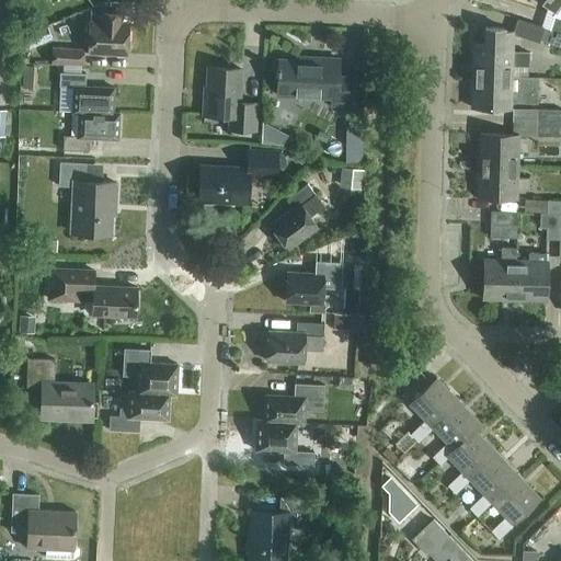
[(560,6),(560,0),(539,0),(556,13),(560,6)]
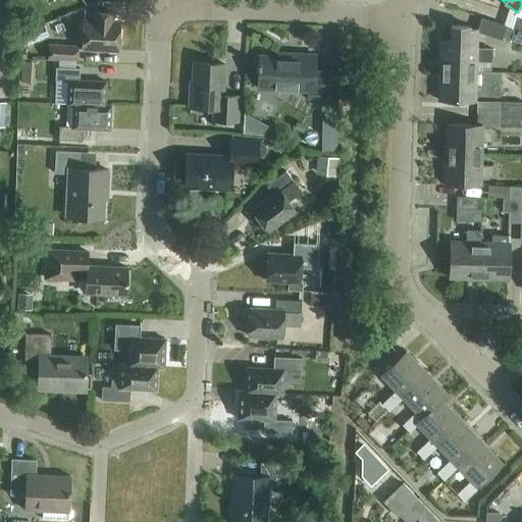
[(99,12),(98,21),(84,21),(82,49),(118,51),(119,22),(112,22),(113,13),(99,12)]
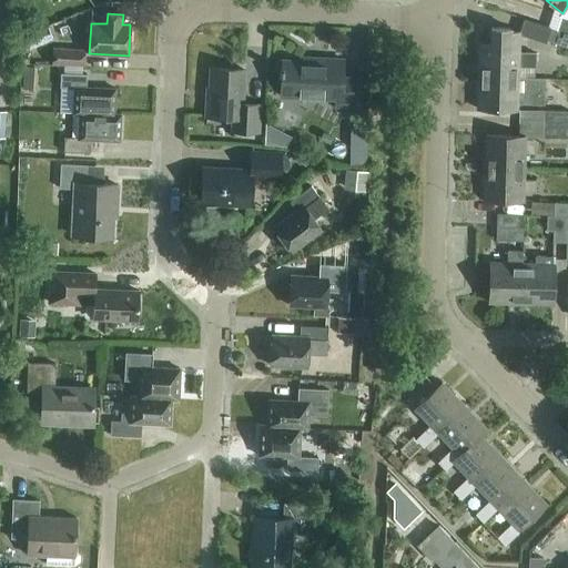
[(567,20),(560,18),(557,30),(567,33),(567,20)]
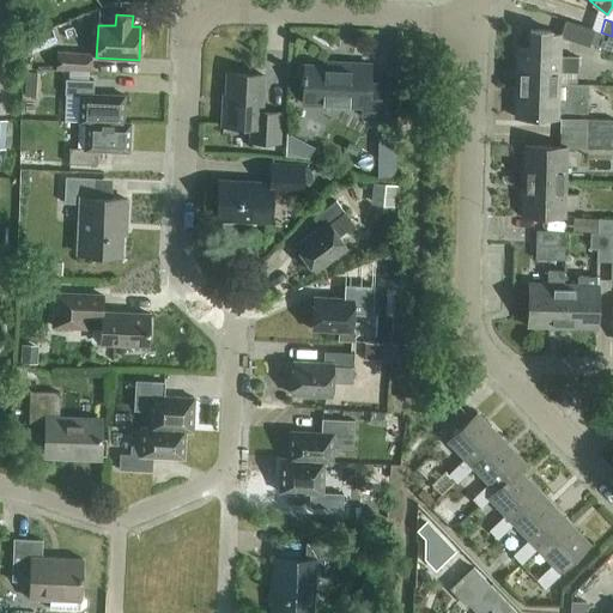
[(574,40),(612,52),(612,36),(601,32),(577,25),(574,40)]
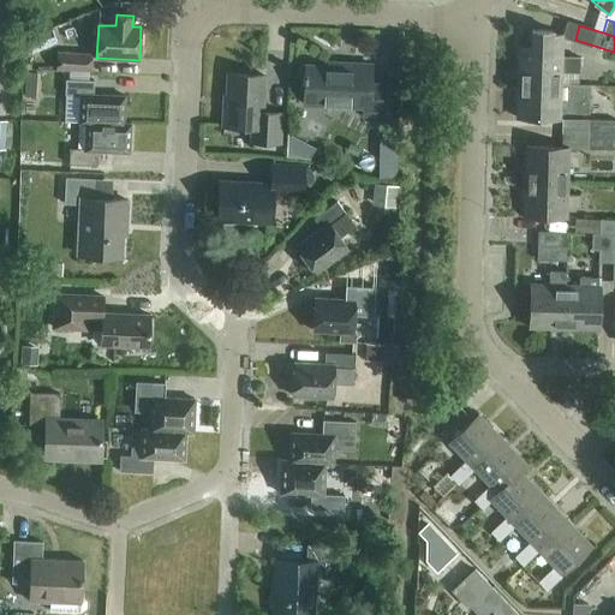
[(518,48),(517,83),(560,85),(561,72),(579,73),(580,58),(562,58),(562,35),(553,35),(553,31),(531,31),(530,49),(518,48)]
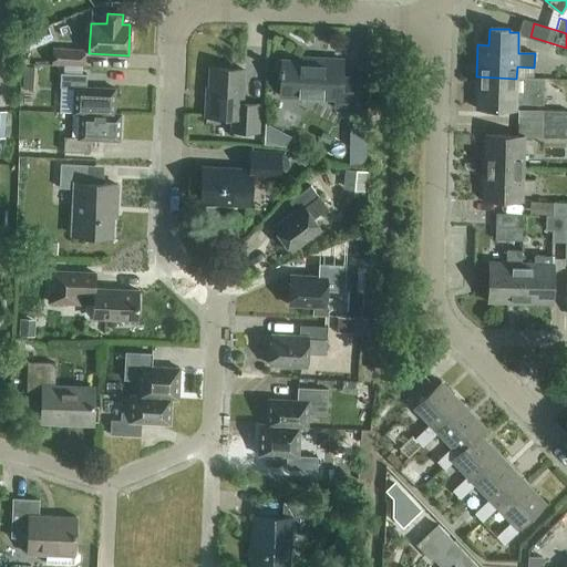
[(40,39),(37,30),(22,35),(29,50),(37,47),(40,39)]
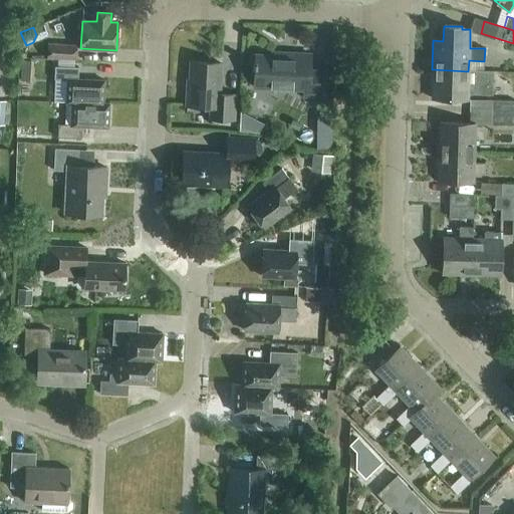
[(47,43),(46,58),(76,60),(77,45),(47,43)]
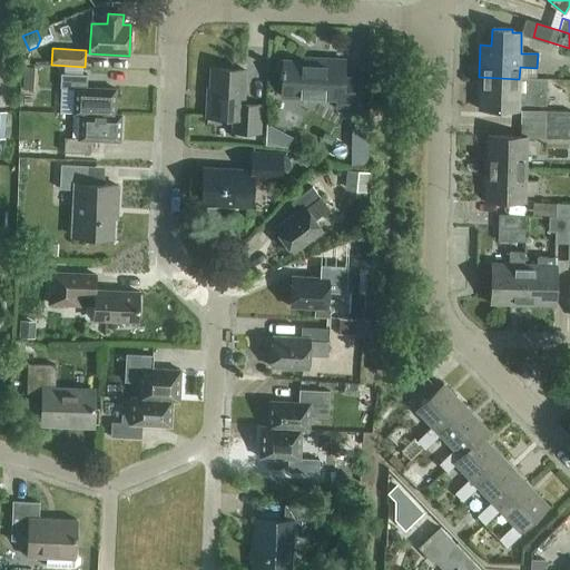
[(337,99),(337,106),(361,107),(362,79),(343,78),(344,60),(312,59),(312,62),(283,61),(282,97),(337,99)]
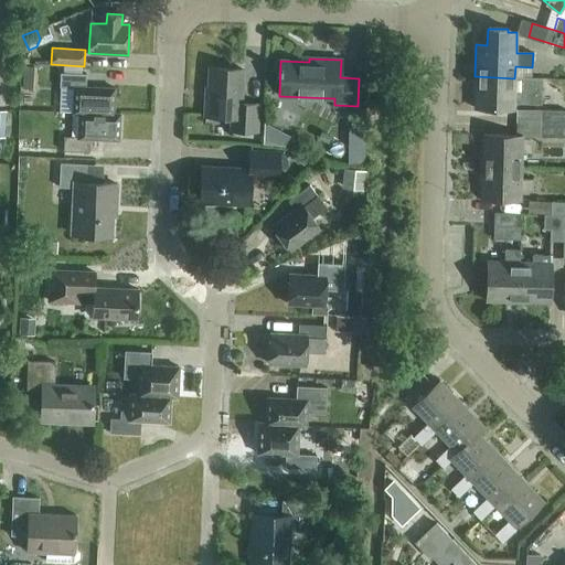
[(209,68),(208,97),(205,97),(204,116),(231,117),(230,130),(257,132),(258,105),(241,104),(243,70),(209,68)]
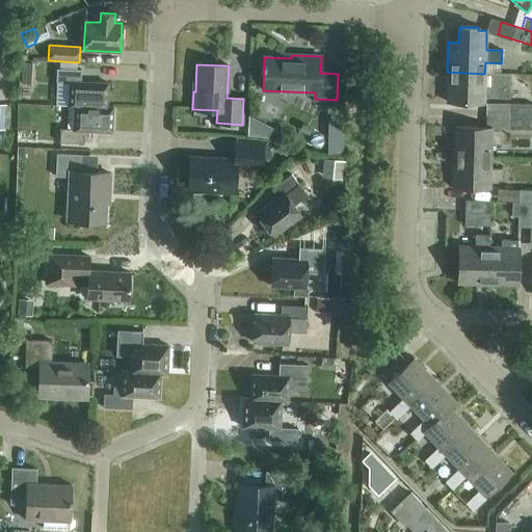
[(106,108),(107,107),(108,83),(80,82),(81,70),(57,69),(56,82),(70,83),(69,107),(75,107),(75,106),(106,108)]
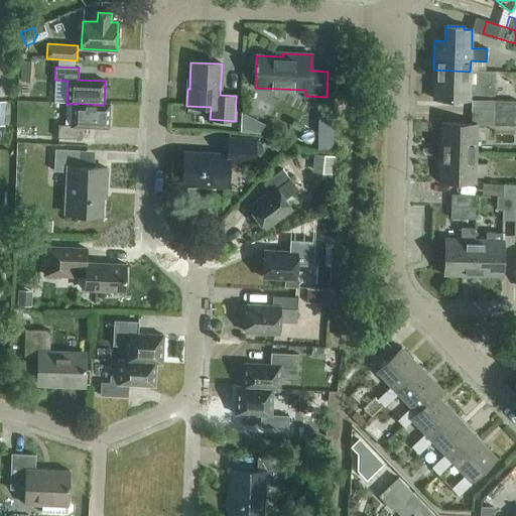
[(470,72),(433,70),(433,100),(470,101),(470,95),(494,96),(495,73),(470,72)]
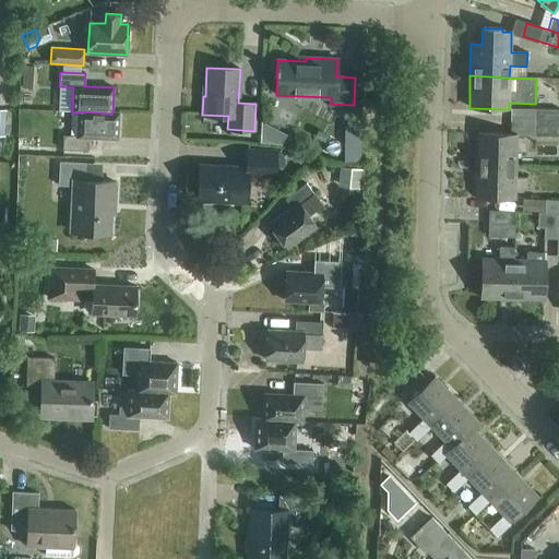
[(558,109),(535,109),(534,122),(558,122),(558,109)]
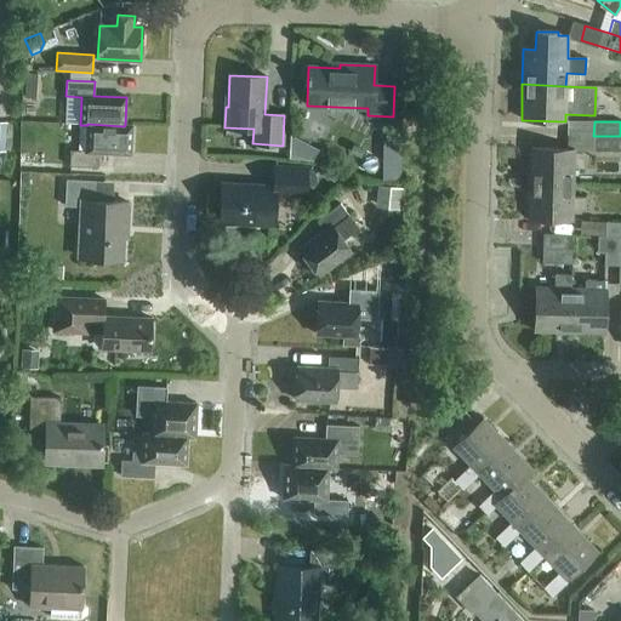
[(87,124),(87,125),(86,152),(70,151),(69,166),(97,167),(98,153),(130,154),(132,125),(125,125),(124,126),(87,124)]
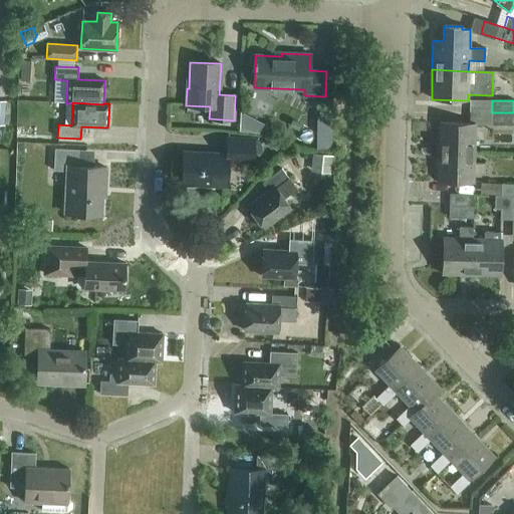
[(513,112),(491,112),(491,124),(513,124),(513,112)]
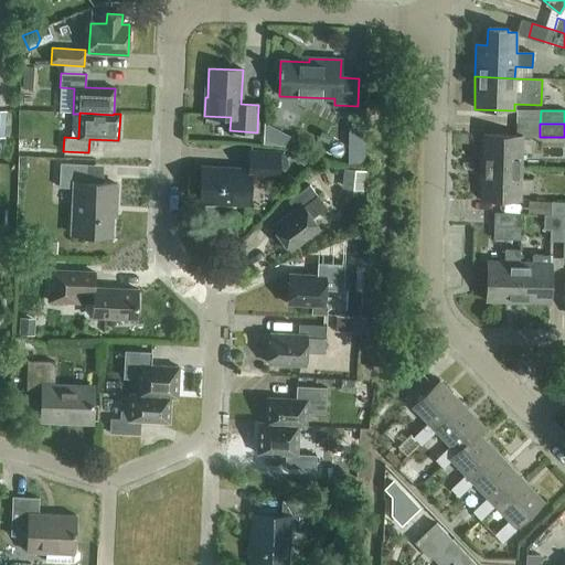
[(350,126),(350,162),(365,162),(365,126),(350,126)]
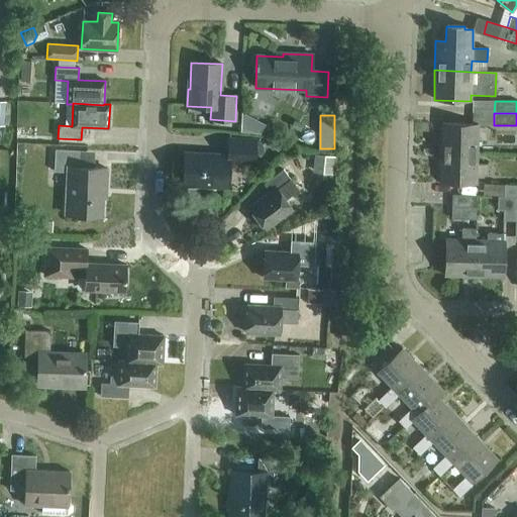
[(441,123),(440,152),(477,154),(478,125),(441,123)]
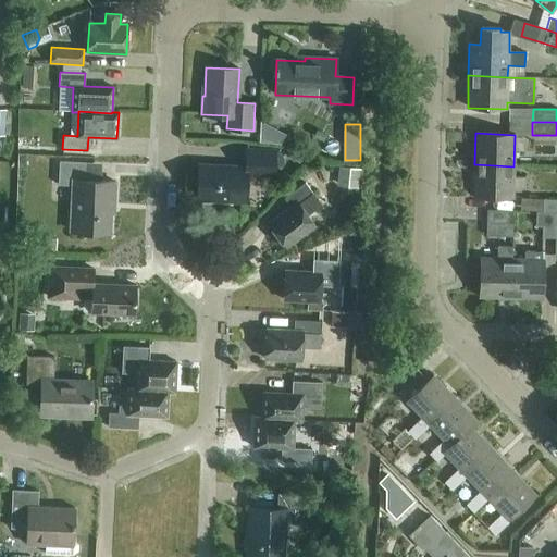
[(245,202),(246,175),(273,177),(274,151),(247,149),(246,168),(199,165),(197,199),(245,202)]
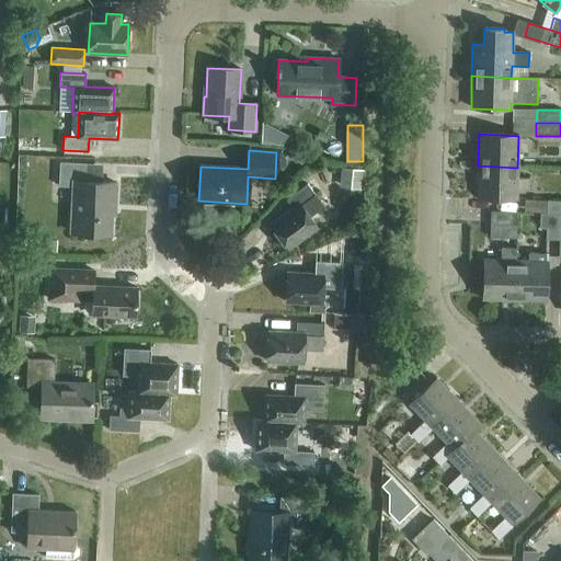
[(114,206),(115,183),(87,182),(87,164),(59,163),(58,186),(72,187),(70,232),(110,235),(111,206),(114,206)]
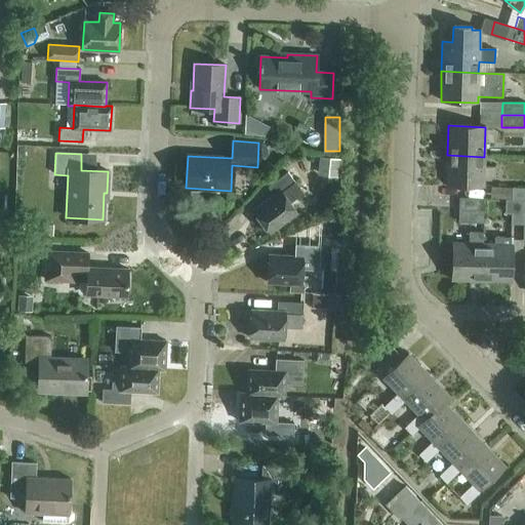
[(484,157),(447,155),(446,186),(483,187),(484,157)]
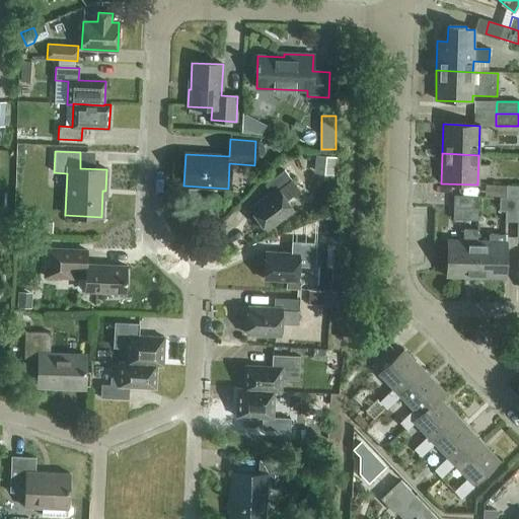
[(315,155),(313,173),(337,176),(339,157),(315,155)]
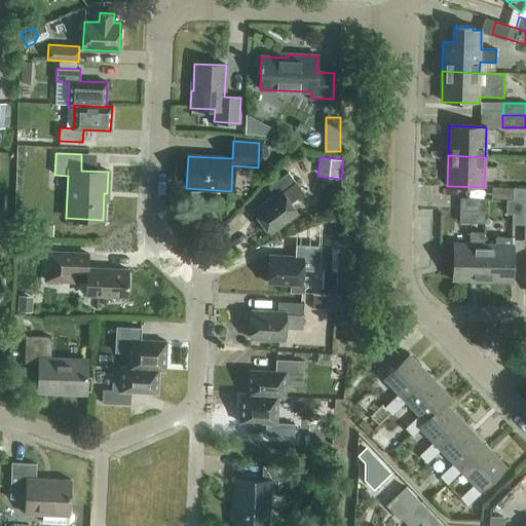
[(303,193),(295,183),(288,173),(267,187),(273,195),(253,212),(269,233),(297,213),(290,203),(303,193)]
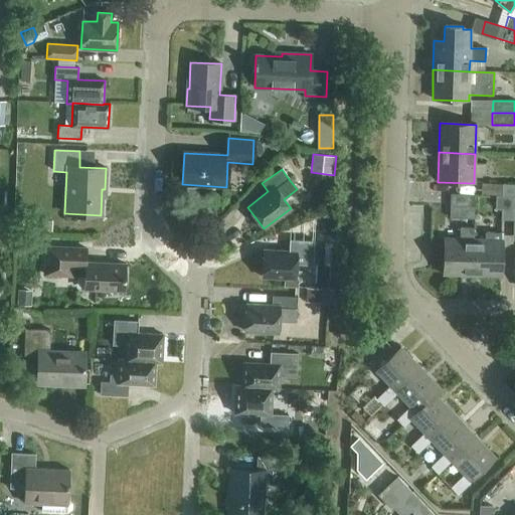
[(514,184),(502,184),(502,196),(514,197),(514,196),(514,184)]
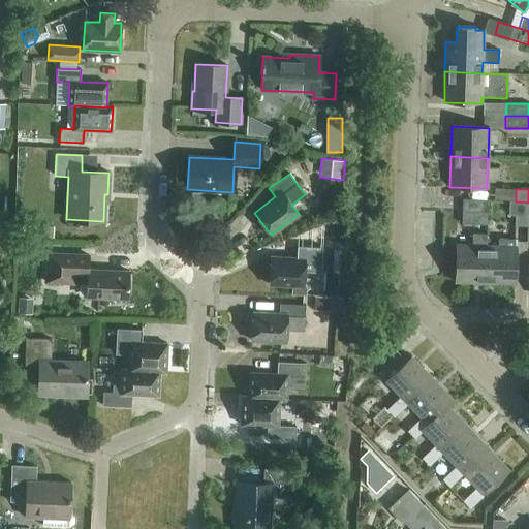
[(462,224),(487,225),(487,200),(462,199),(462,224)]
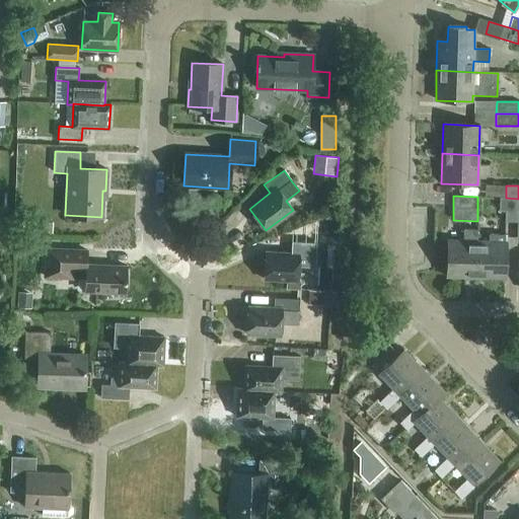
[(506,198),(499,198),(499,212),(505,212),(505,222),(517,222),(518,199),(506,198)]
